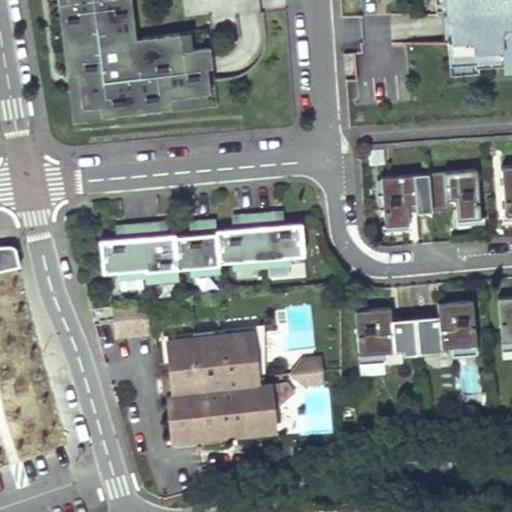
[(97,115),(168,106),(167,96),(207,91),(204,66),(209,66),(207,45),(178,49),(176,32),(133,37),(128,0),(65,0),(55,1),(63,65),(81,63),(82,69),(73,70),(78,107),(96,105),(97,115)]
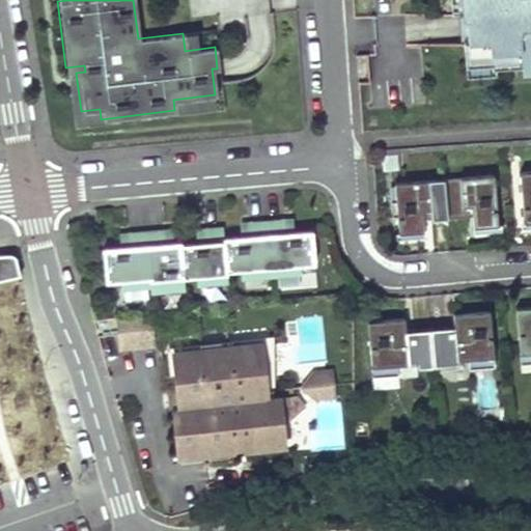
[(449,0),(451,16),(462,15),(459,0),(449,0)]
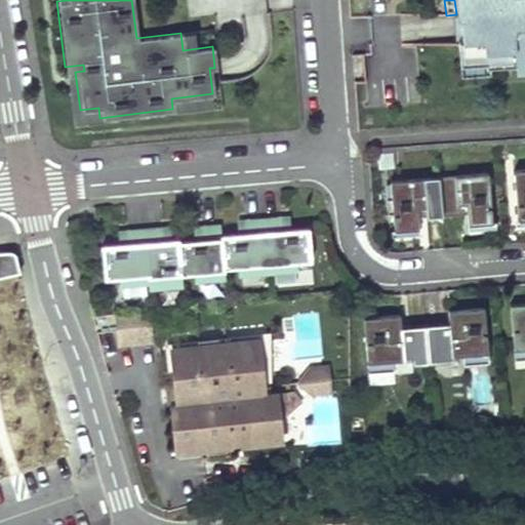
[(524,0),(454,0),(456,14),(459,66),(485,65),(485,68),(489,68),(516,66),(516,62),(524,61),(524,0)]
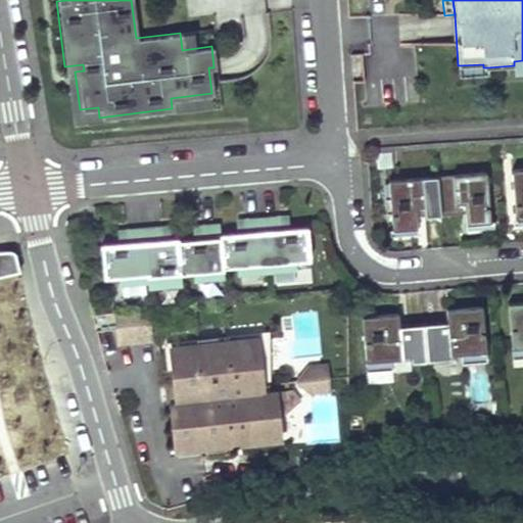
[(209,30),(180,33),(182,50),(211,46),(209,30)]
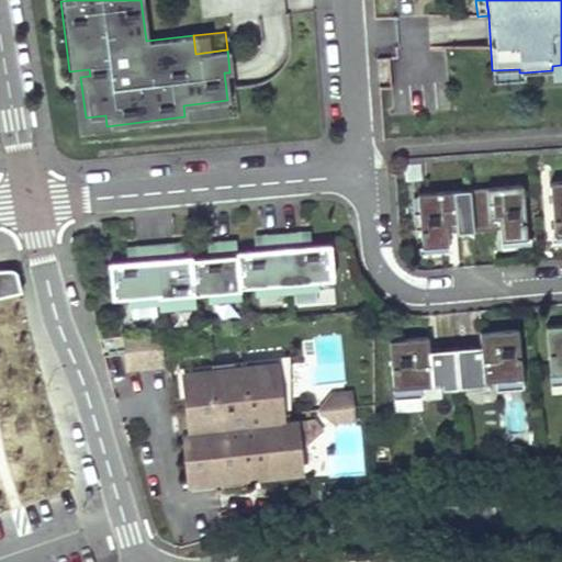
[(552,70),(552,78),(561,77),(561,65),(552,66),(552,70)]
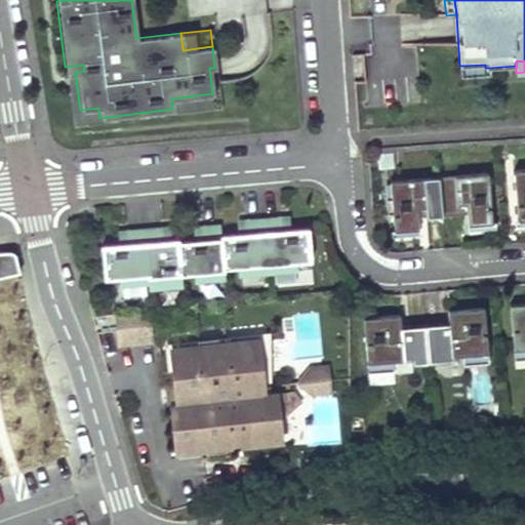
[(65,67),(71,121),(99,118),(98,108),(80,110),(75,72),(84,71),(83,65),(65,67)]
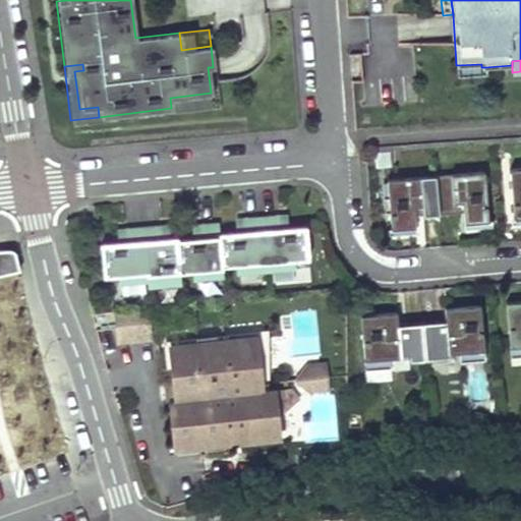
[(456,65),(457,76),(486,74),(485,67),(481,67),(481,64),(456,65)]
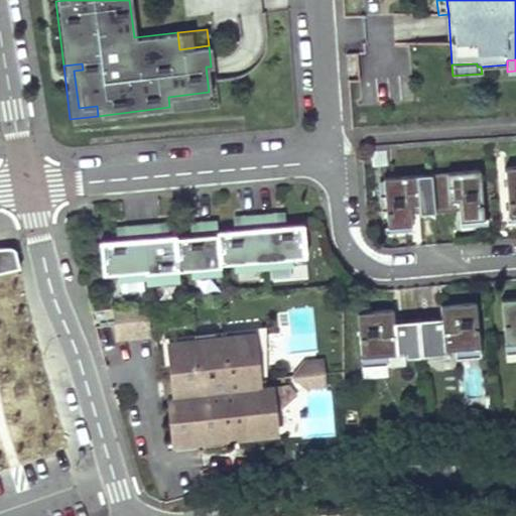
[(169,107),(215,102),(211,67),(206,67),(209,92),(168,97),(169,107)]
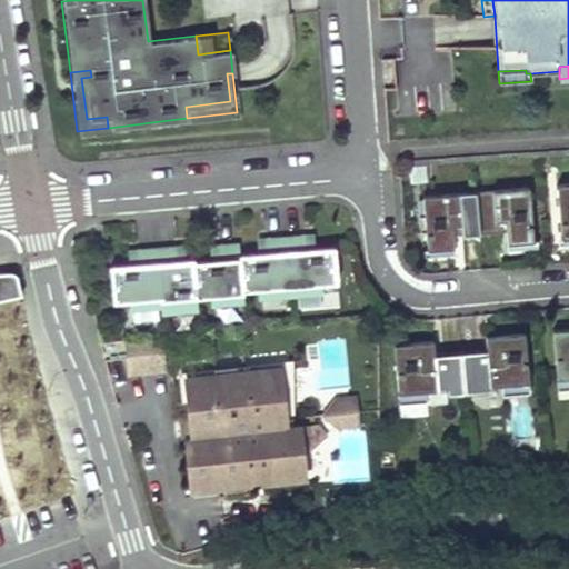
[(568,183),(556,186),(561,240),(568,239),(568,183)]
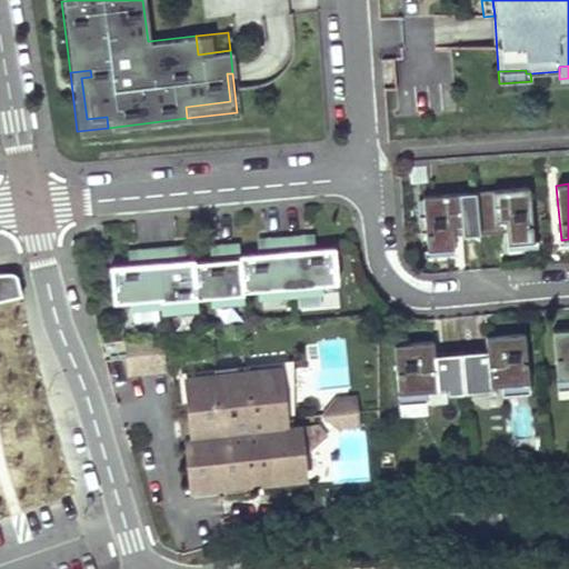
[(528,188),(475,192),(479,233),(496,232),(495,222),(503,221),(505,231),(507,245),(532,242),(528,188)]
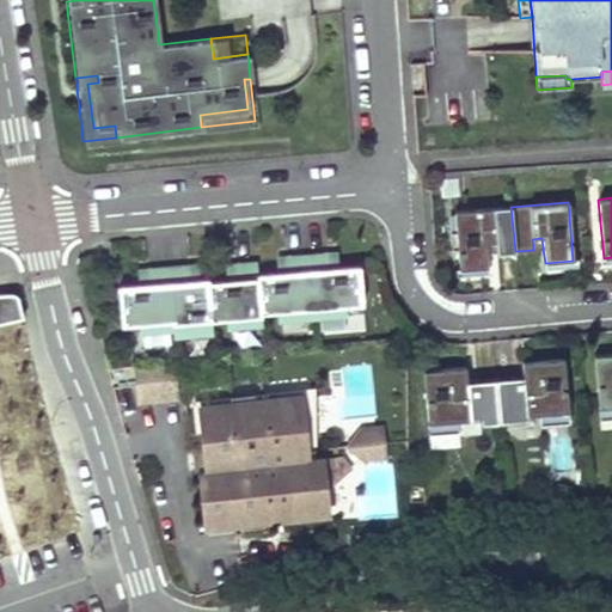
[(515,251),(510,207),(454,212),(459,270),(488,268),(487,254),(485,243),(495,243),(496,254),(515,251)]
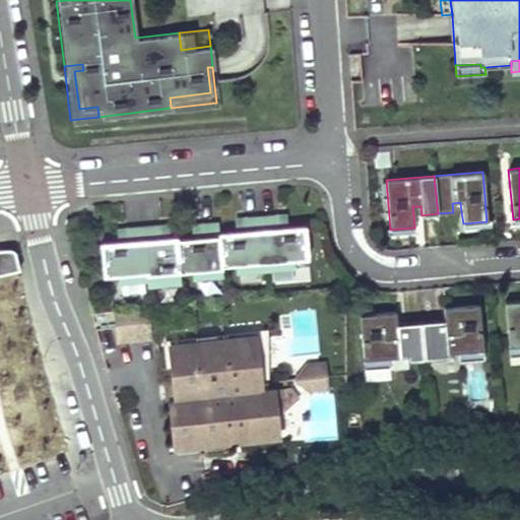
[(452,203),(453,212),(461,211),(460,202),(452,203)]
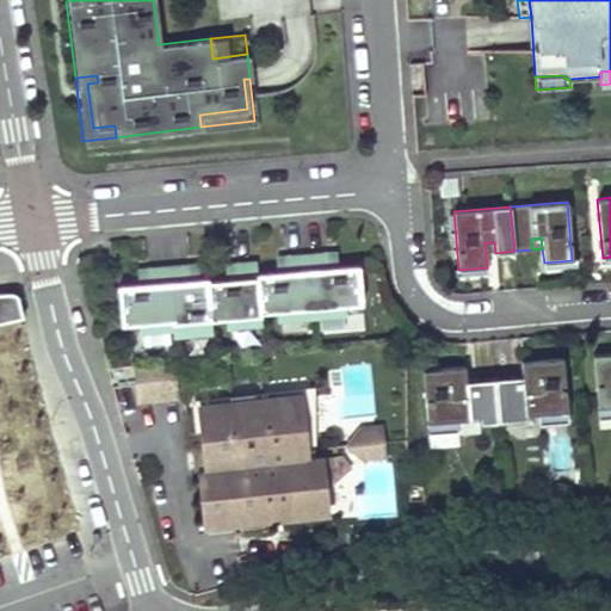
[(485,242),(486,253),(495,253),(494,242),(485,242)]
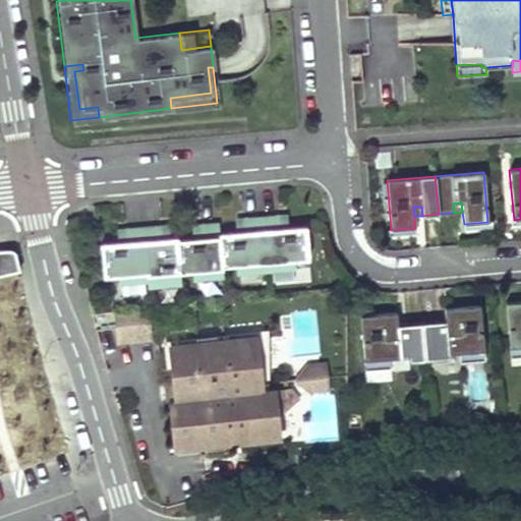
[(275,230),(274,217),(257,218),(263,274),(294,271),(293,262),(307,261),(304,227),(282,229),(275,230)]
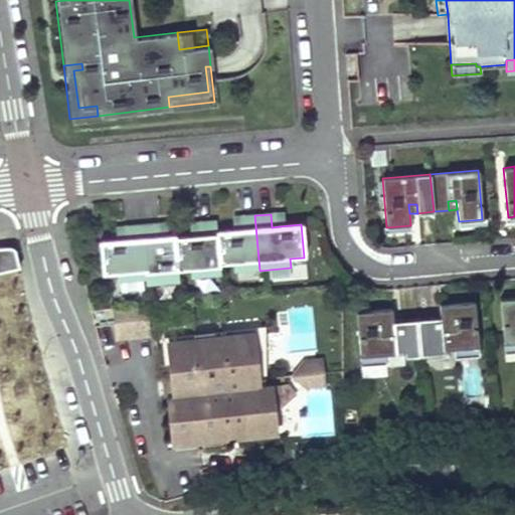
[(260,271),(254,215),(239,217),(240,230),(234,231),(215,232),(218,265),(232,264),(233,273),(260,271)]
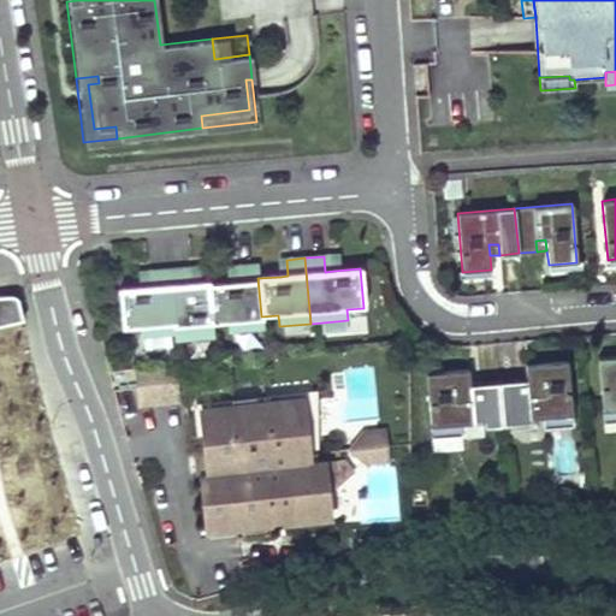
[(262,331),(261,317),(258,278),(258,265),(235,267),(236,283),(227,284),(208,285),(212,325),(227,323),(229,333),(262,331)]
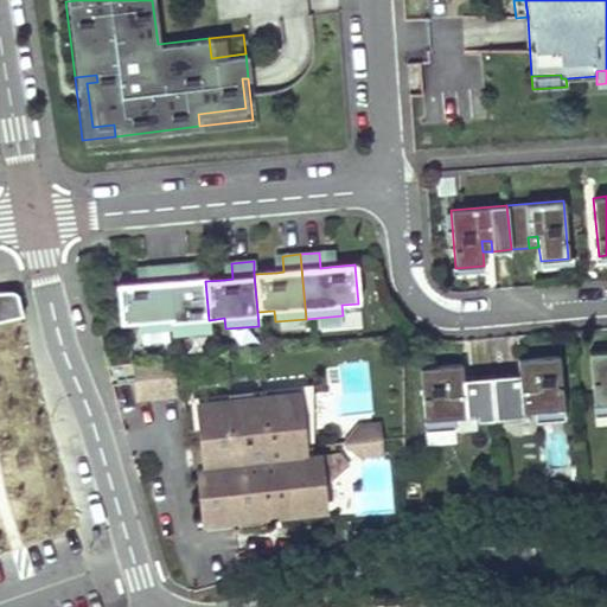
[(187,280),(186,264),(165,267),(171,331),(171,338),(210,334),(209,320),(205,281),(205,279),(196,280),(187,280)]
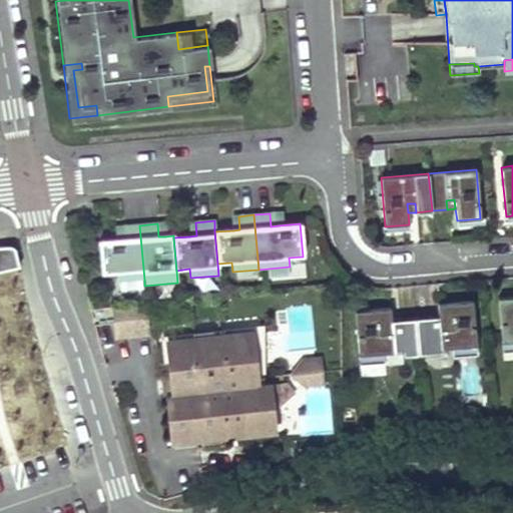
[(165,236),(164,223),(157,223),(158,236),(165,236)]
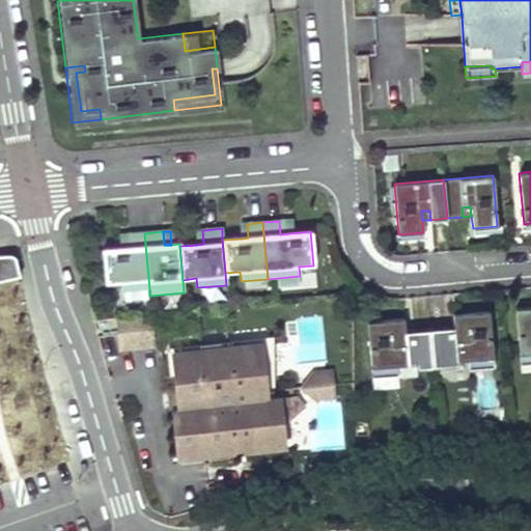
[(149,289),(144,233),(126,234),(128,249),(120,249),(102,251),(105,284),(119,283),(120,292),(149,289)]
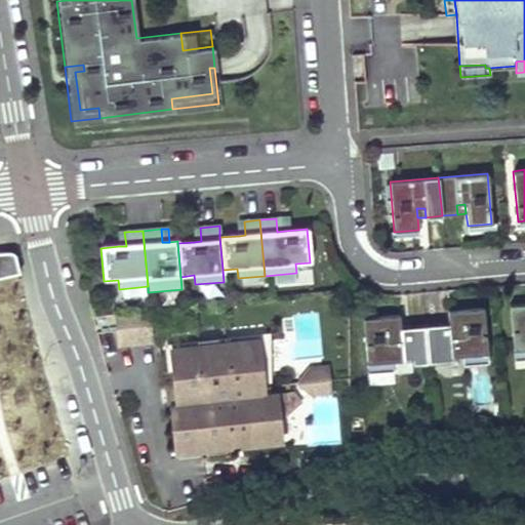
[(13,252),(0,253),(0,282),(21,278),(17,256),(13,252)]
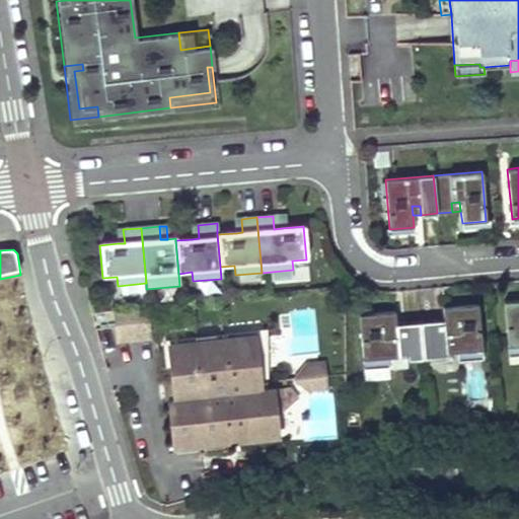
[(518,300),(504,302),(508,356),(518,355),(518,300)]
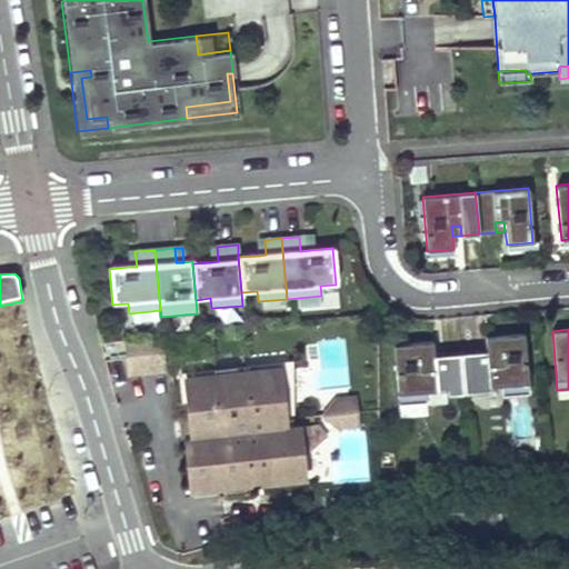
[(477,351),(460,352),(463,393),(480,392),(480,387),(501,385),(501,396),(529,392),(523,333),(485,337),(486,353),(487,366),(479,367),(478,355),(477,351)]
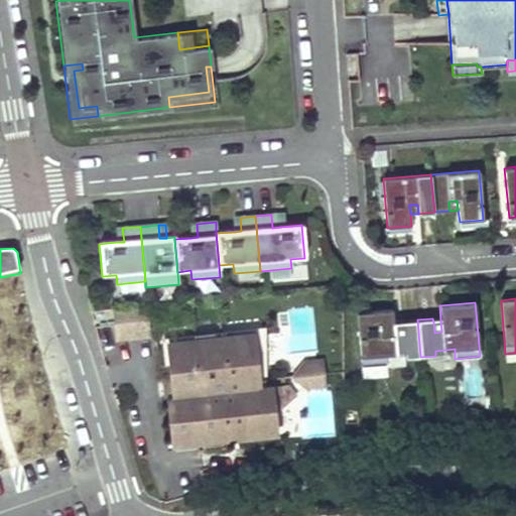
[(420,357),(417,319),(401,320),(402,336),(395,336),(394,325),(393,309),(357,312),(362,367),(386,365),(385,355),(404,354),(404,358),(420,357)]
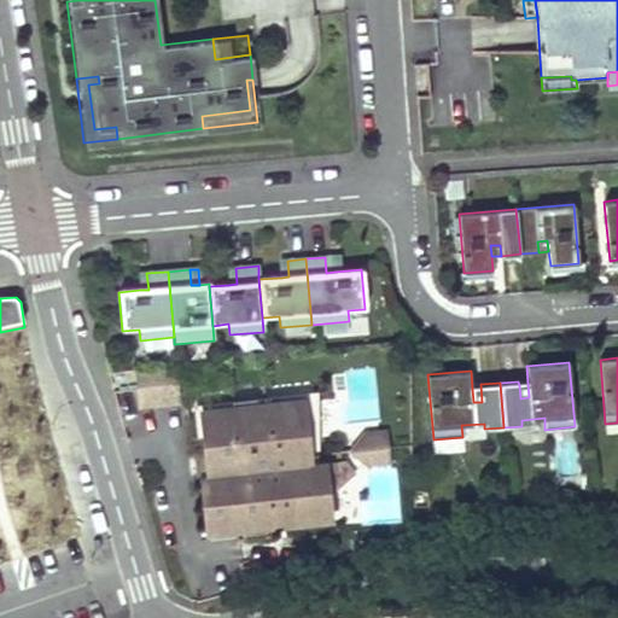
[(519,385),(520,398),(529,397),(528,384),(519,385)]
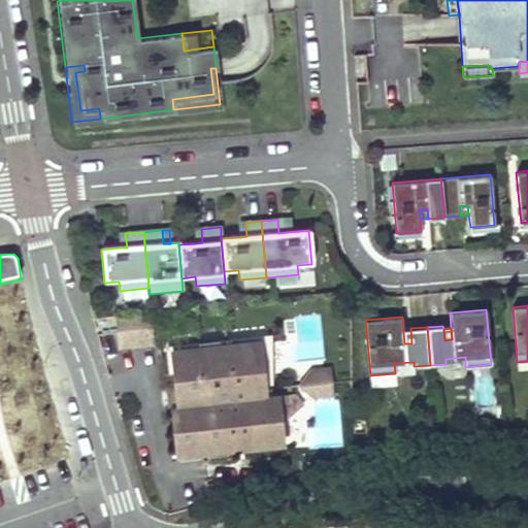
[(404,343),(411,343),(410,331),(403,332),(404,343)]
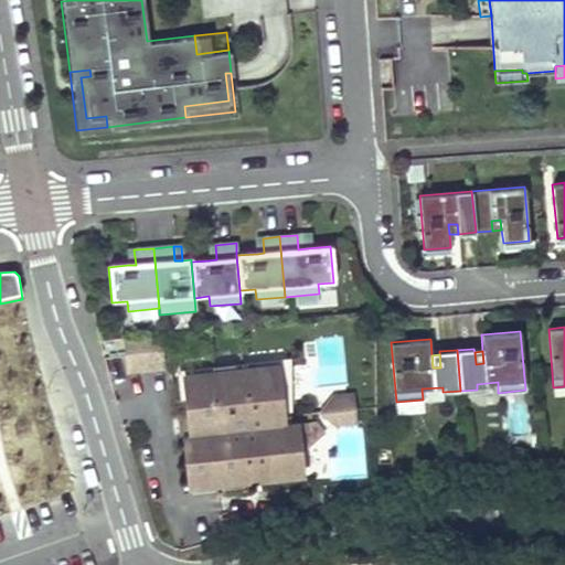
[(289,358),(182,371),(183,377),(276,366),(283,425),(296,423),(289,358)]
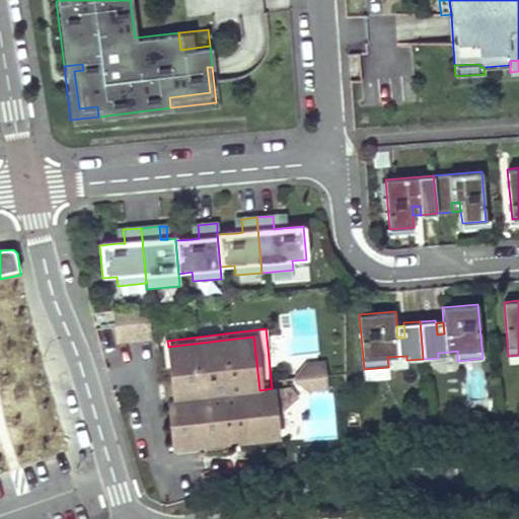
[(253,337),(168,347),(172,380),(174,400),(167,400),(172,447),(278,434),(276,417),(272,388),(260,390),(253,337)]
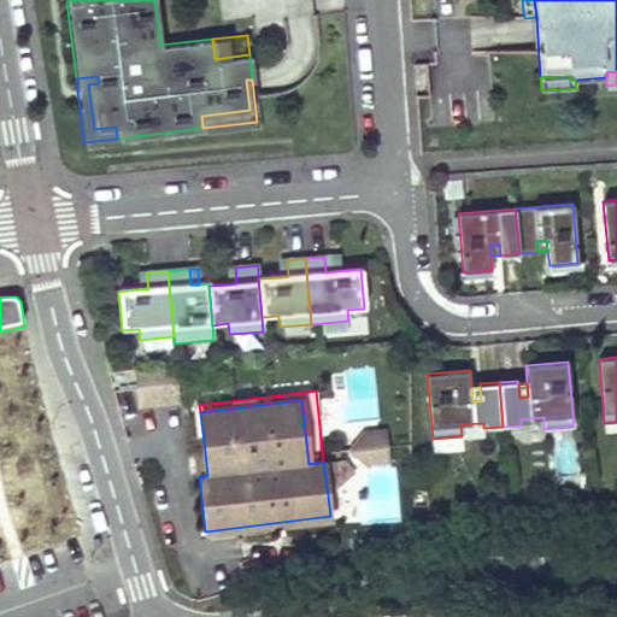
[(387,445),(350,450),(365,462),(389,459),(387,445)]
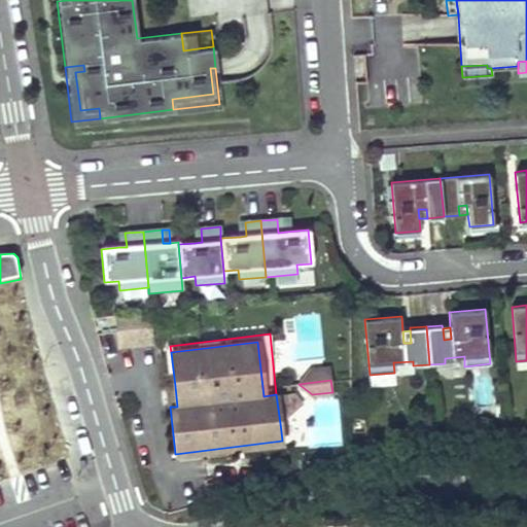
[(165,388),(167,408),(170,407),(177,407),(175,386),(165,388)]
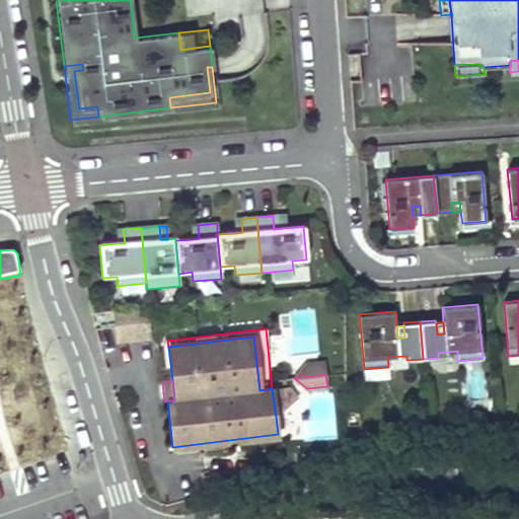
[(272,388),(276,417),(298,396),(289,386),(272,388)]
